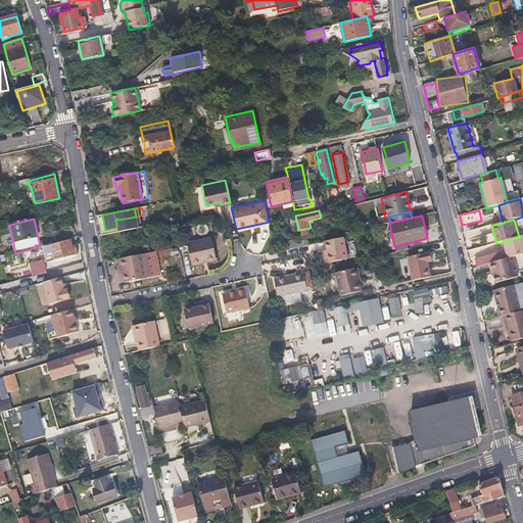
[(513,257),(522,254),(522,235),(519,237),(503,242),(508,259),(513,257)]
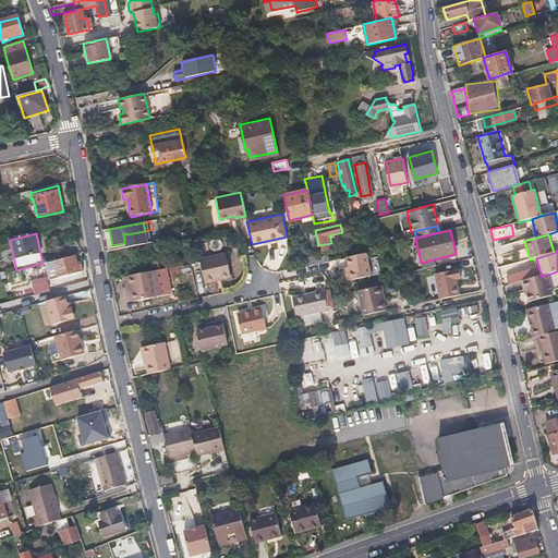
[(366,252),(347,256),(352,280),(372,276),(366,252)]
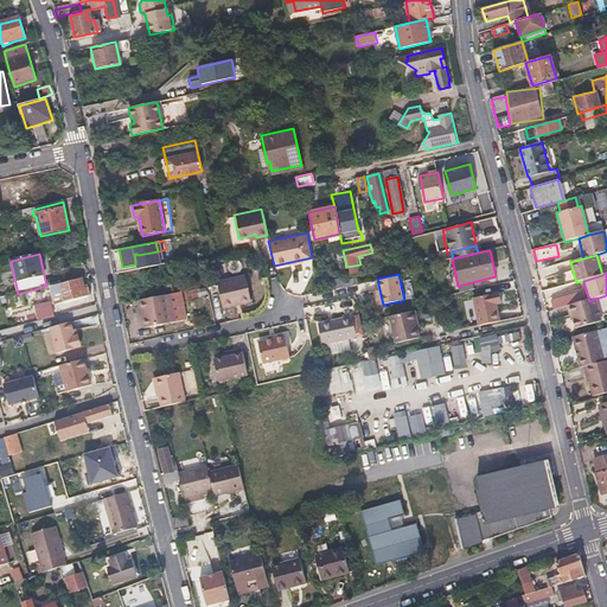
[(243,275),(217,281),(217,285),(223,307),(249,301),(243,275)]
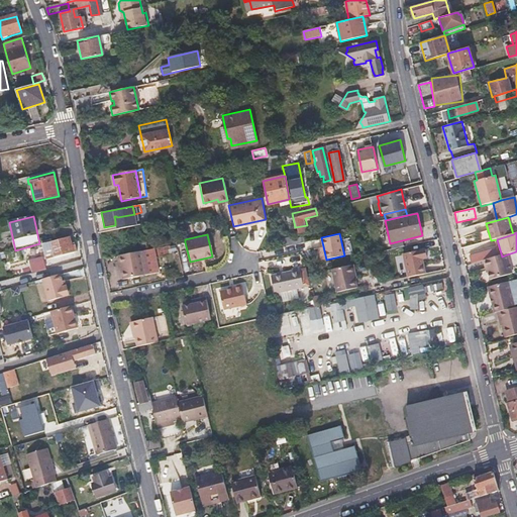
[(77,265),(71,239),(52,243),(55,256),(52,257),(54,267),(55,271),(77,265)]
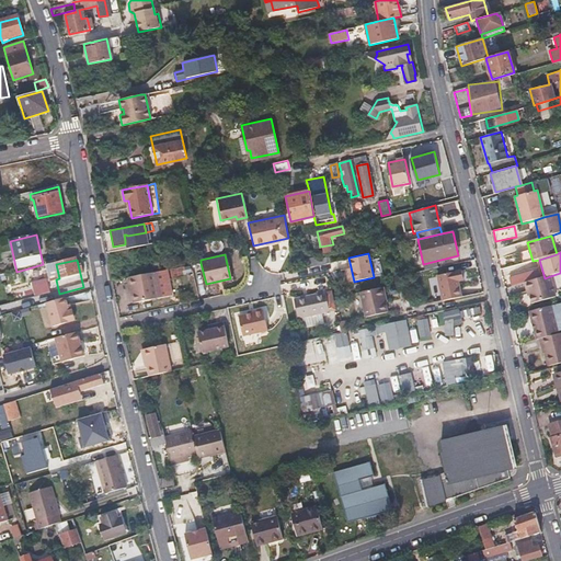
[(412,262),(397,265),(399,273),(400,276),(414,273),(412,262)]
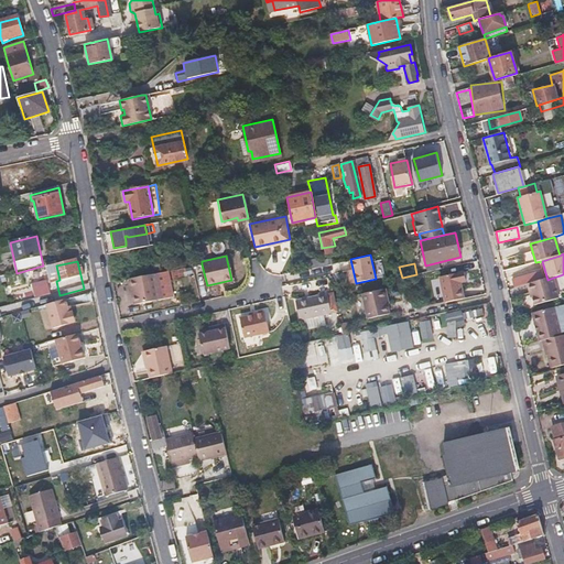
[(446,301),(465,296),(461,281),(467,280),(465,271),(441,277),(446,301)]
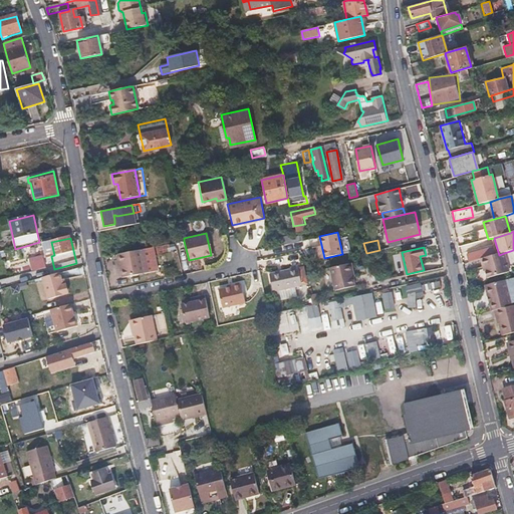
[(144,263),(141,249),(116,254),(121,277),(146,273),(144,263)]
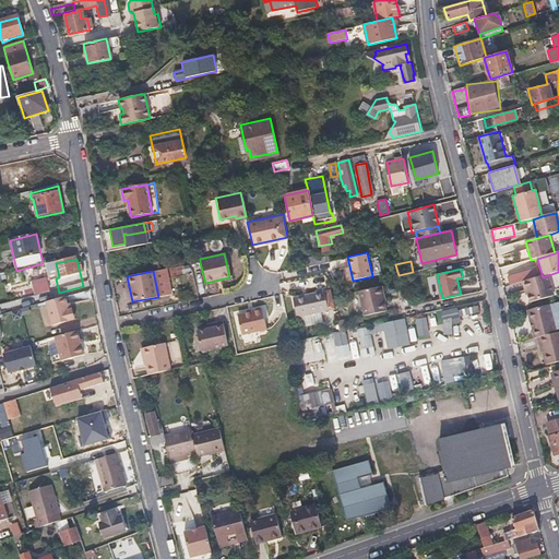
[(554,296),(548,275),(543,277),(524,282),(530,302),(554,296)]
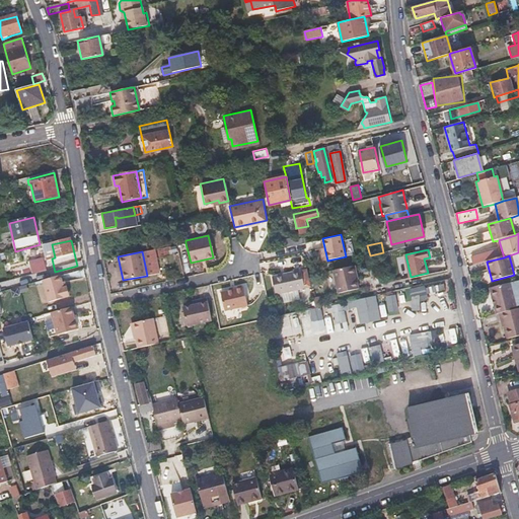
[(54,268),(52,258),(40,263),(42,272),(54,268)]
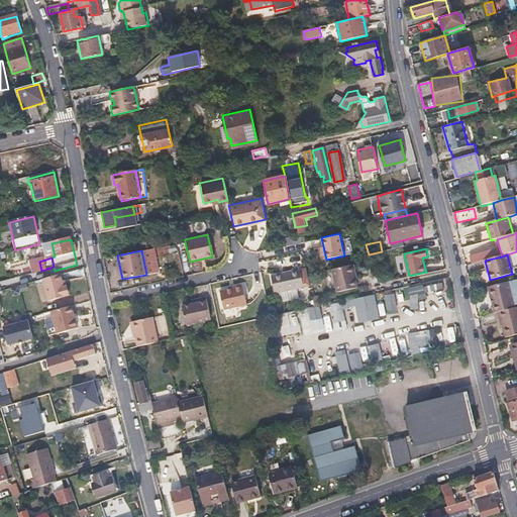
[(39,262),(33,263),(26,265),(29,272),(17,276),(20,286),(42,280),(44,280),(41,271),(39,262)]
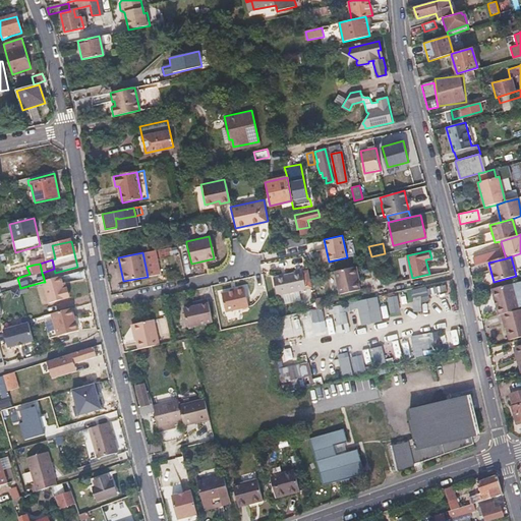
[(154,266),(146,267),(148,277),(156,275),(154,266)]
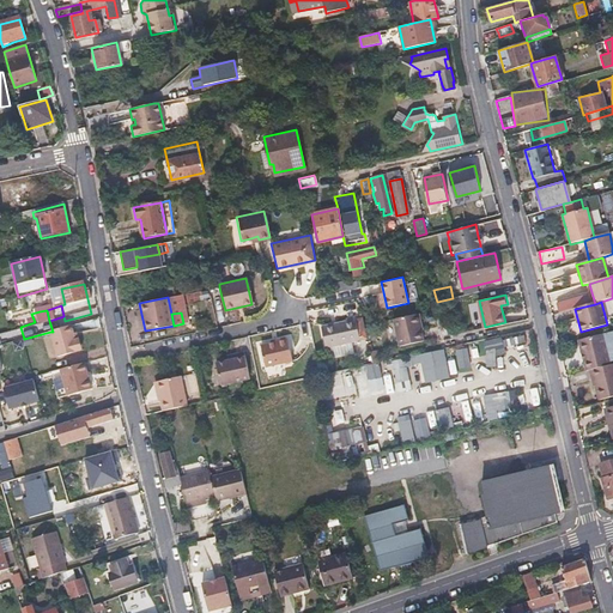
[(424,340),(418,314),(394,320),(400,346),(424,340)]
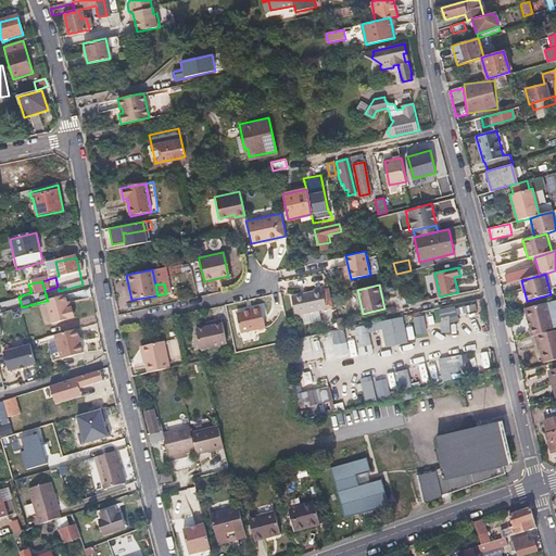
[(314,292),(292,297),(297,315),(327,310),(323,290),(323,289),(314,290),(314,292)]
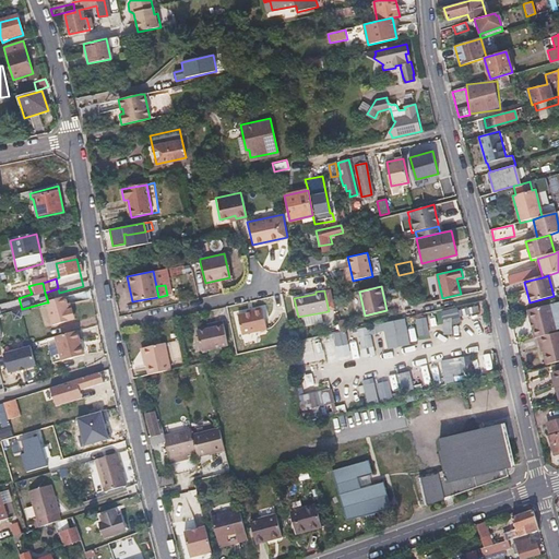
[(331,290),(324,292),(329,311),(335,309),(331,290)]
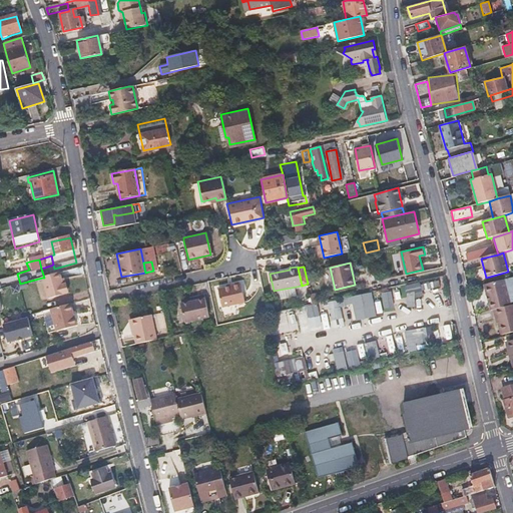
[(44,278),(42,278),(48,300),(67,294),(64,285),(63,285),(59,273),(44,278)]
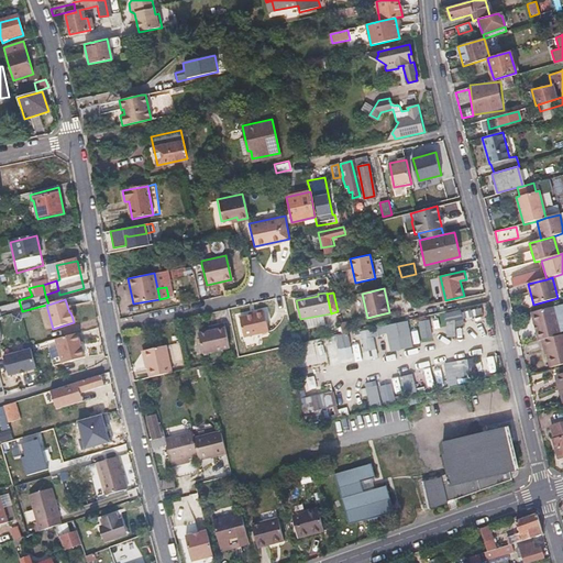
[(561,333),(554,306),(531,312),(538,340),(540,339),(561,333)]
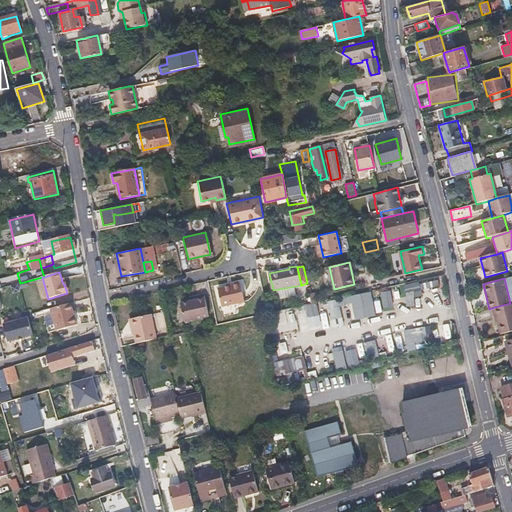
[(240,284),(219,288),(222,306),(244,301),(240,284)]
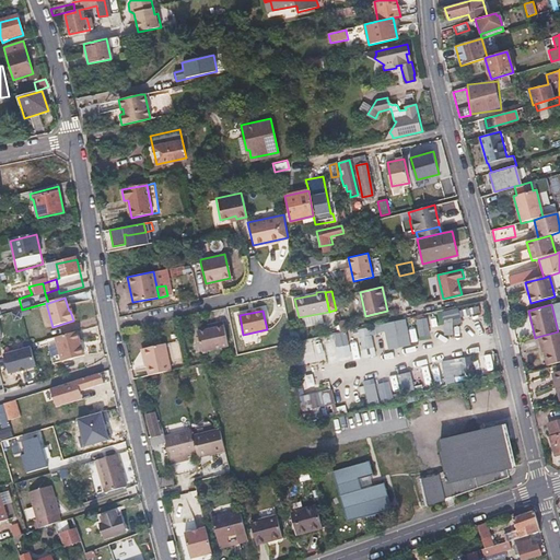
[(428,318),(417,319),(420,339),(431,337),(428,318)]
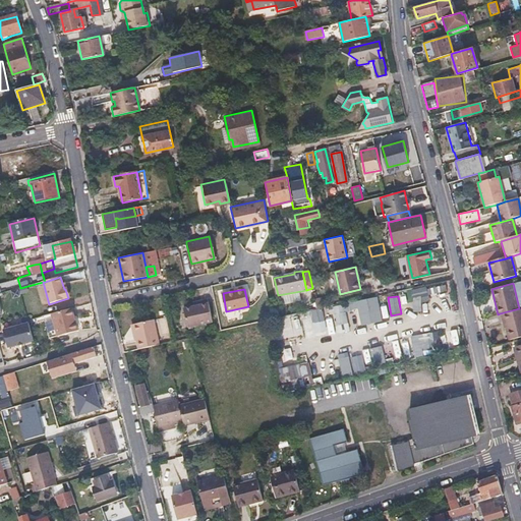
[(359,309),(362,325),(384,322),(379,297),(334,305),(339,333),(350,331),(347,312),(359,309)]
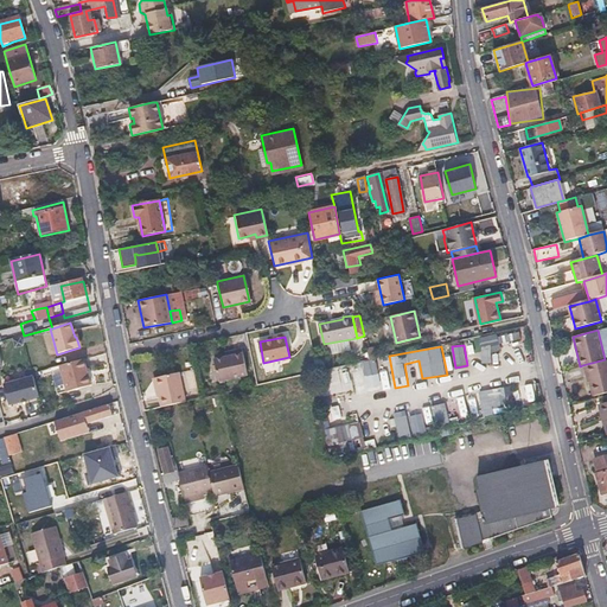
[(231,351),(232,356),(225,357),(213,359),(218,381),(247,374),(242,349),(231,351)]
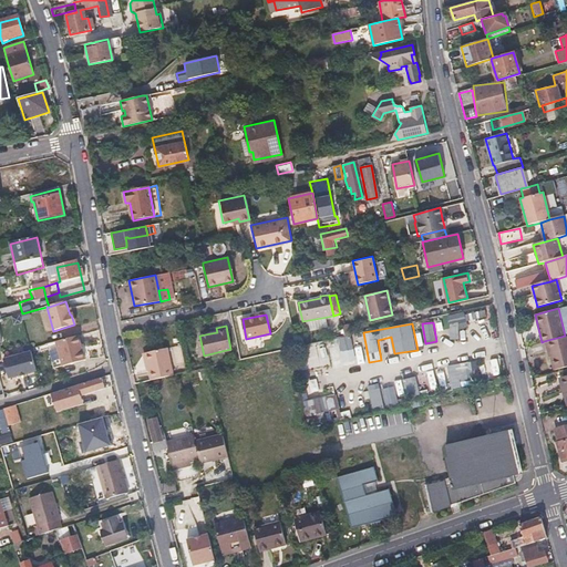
[(566,334),(565,336),(544,341),(547,352),(549,351),(555,370),(566,366),(566,334)]
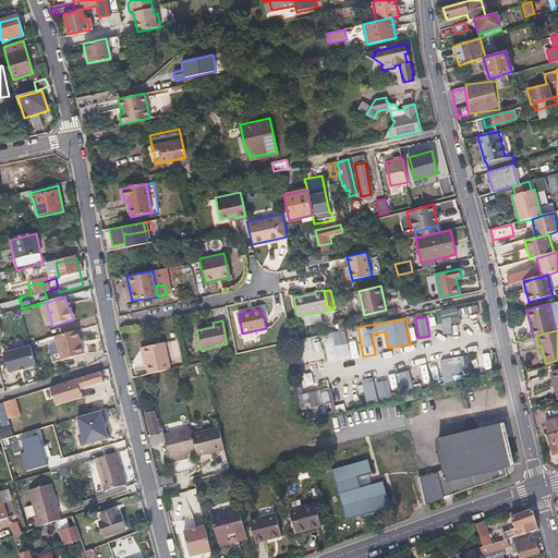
[(77,330),(56,337),(62,361),(84,354),(77,330)]
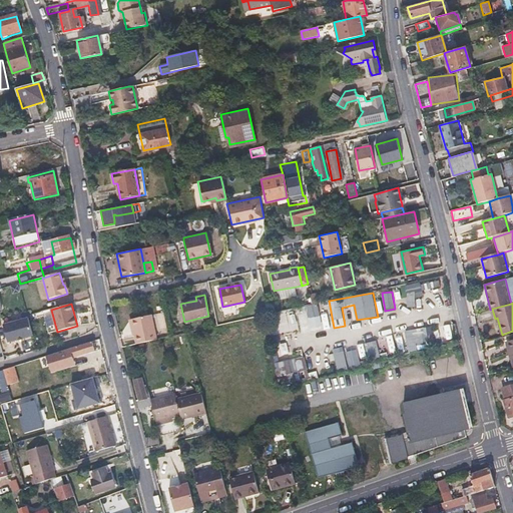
[(304,314),(308,314),(308,316),(300,317),(302,332),(322,330),(320,305),(303,307),(304,314)]
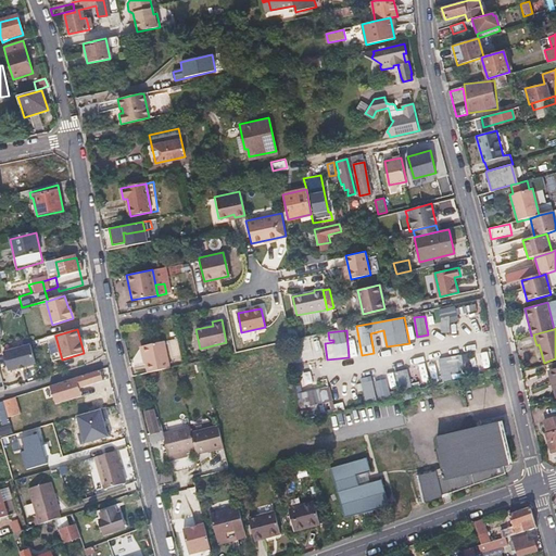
[(174,356),(181,355),(179,339),(171,340),(174,356)]
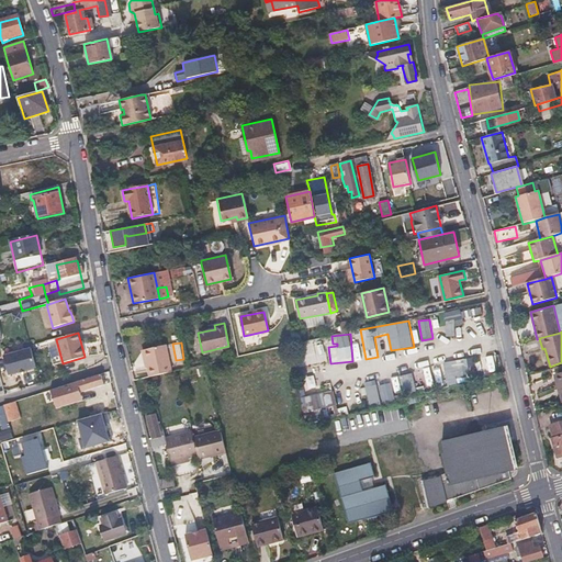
[(143,349),(148,375),(170,371),(165,345),(143,349)]
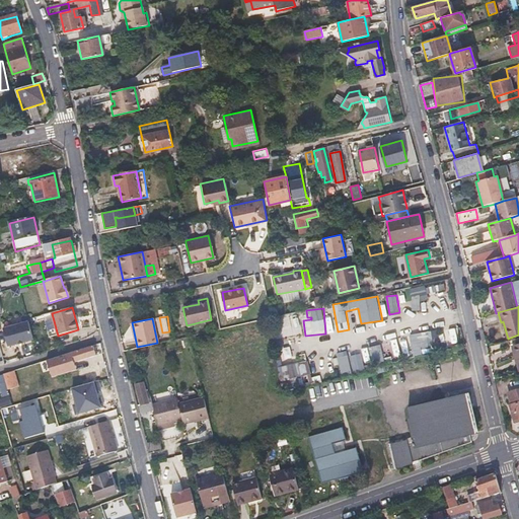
[(33,340),(28,322),(3,329),(9,347),(33,340)]
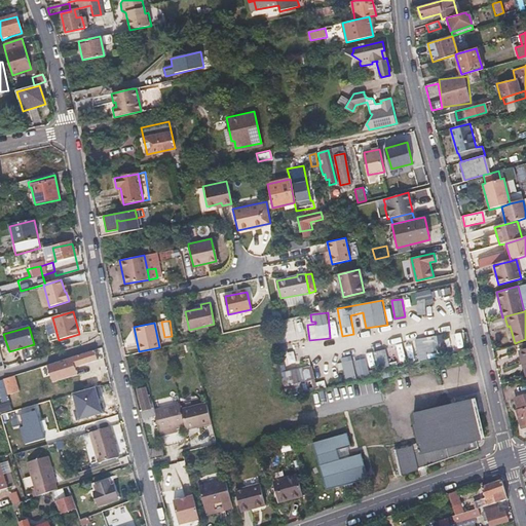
[(451,348),(465,348),(464,333),(450,334),(451,348)]
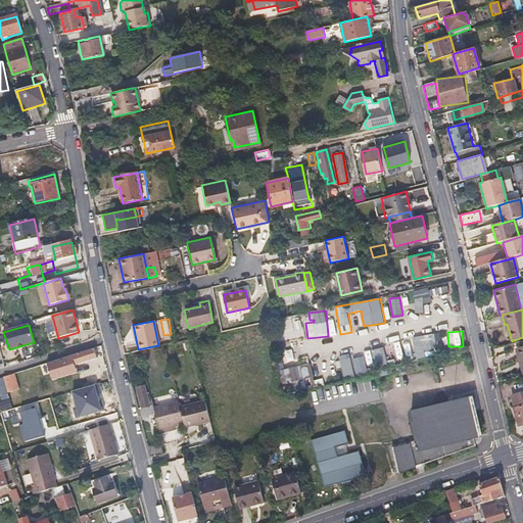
[(414,336),(416,358),(441,355),(439,334),(414,336)]
